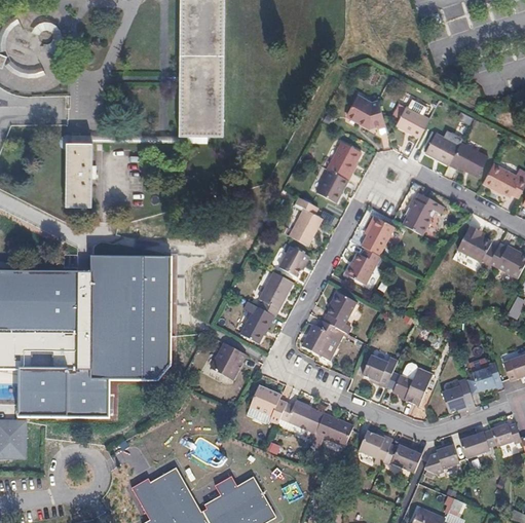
[(180,0),(178,132),(70,132),(70,139),(66,139),(65,201),(89,201),(90,139),(205,139),(205,132),(222,133),(224,0),(180,0)]
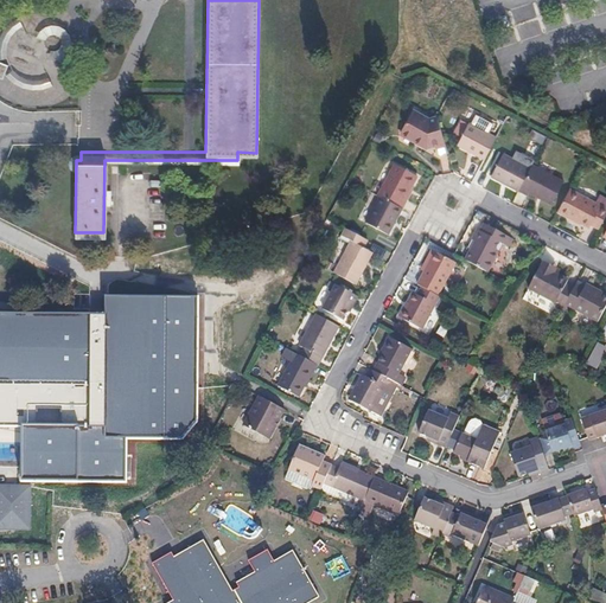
[(21,23),(17,13),(10,18),(5,23),(0,29),(0,53),(6,52),(5,46),(6,40),(8,34),(12,31),(16,27),(21,23)]
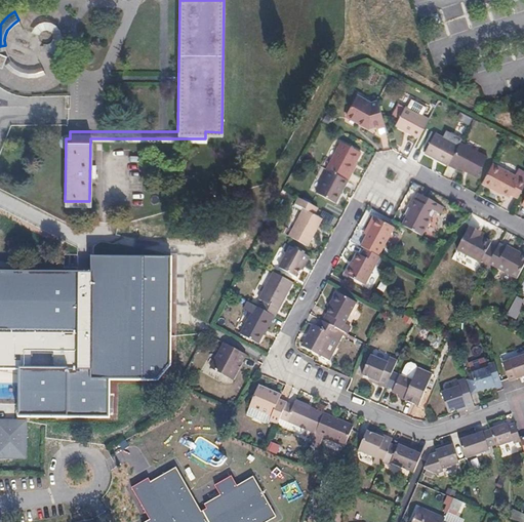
[(33,23),(31,29),(38,31),(40,28),(43,26),(47,26),(50,27),(51,31),(51,34),(50,38),(46,39),(43,40),(40,48),(47,48),(53,46),(58,42),(61,35),(61,30),(56,24),(51,18),(44,17),(38,19),(33,23)]
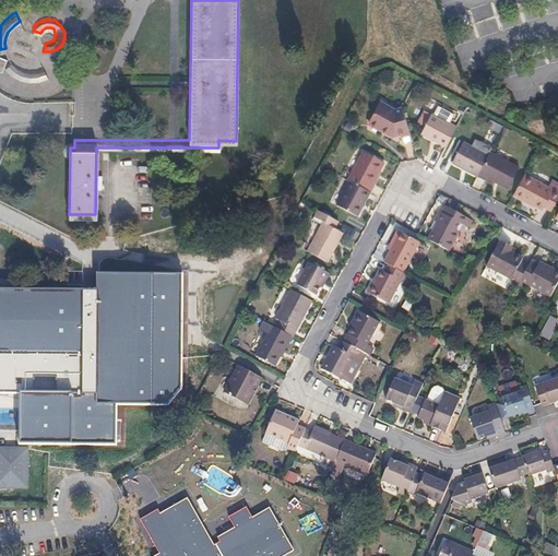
[(15,63),(11,61),(4,68),(9,72),(15,75),(23,79),(30,79),(36,79),(43,77),(47,74),(44,68),(37,70),(33,70),(28,70),(23,69),(19,67),(15,63)]
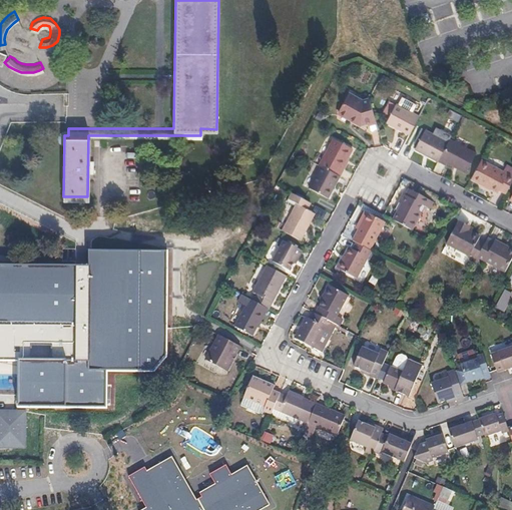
[(361,99),(347,92),(338,111),(359,122),(366,120),(369,129),(376,127),(367,97),(361,99)]
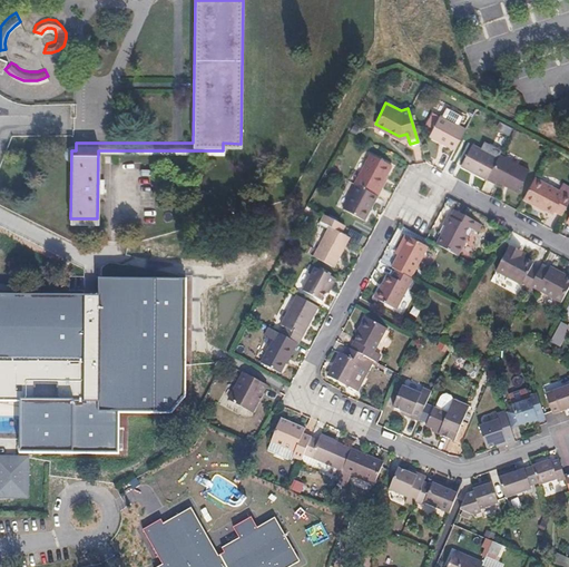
[(462,126),(437,111),(425,132),(451,146),(462,126)]
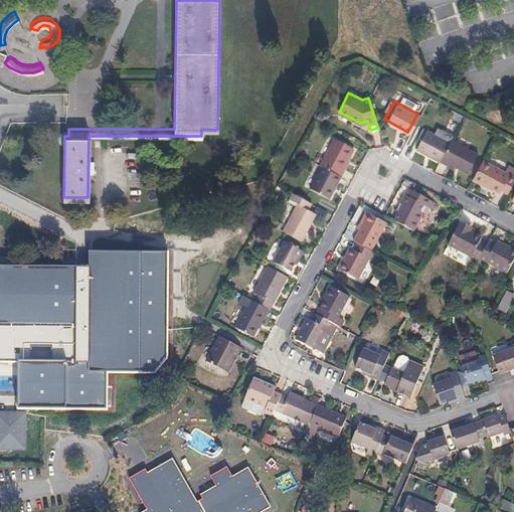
[(448,139),(423,127),(413,145),(438,158),(448,139)]
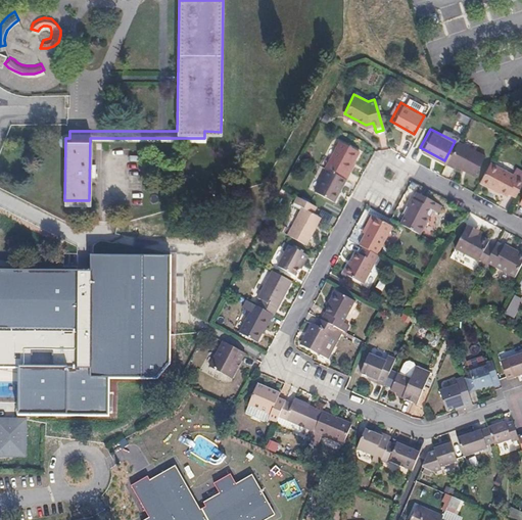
[(456,138),(455,141),(444,160),(453,164),(454,162),(473,173),(483,152),(456,138)]
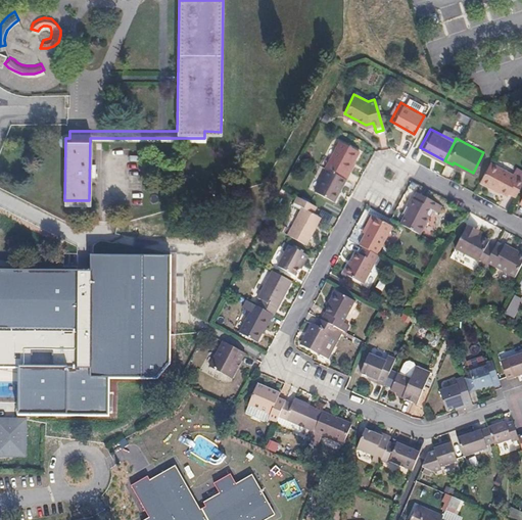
[(357,150),(336,140),(322,167),(323,168),(342,177),(357,150)]
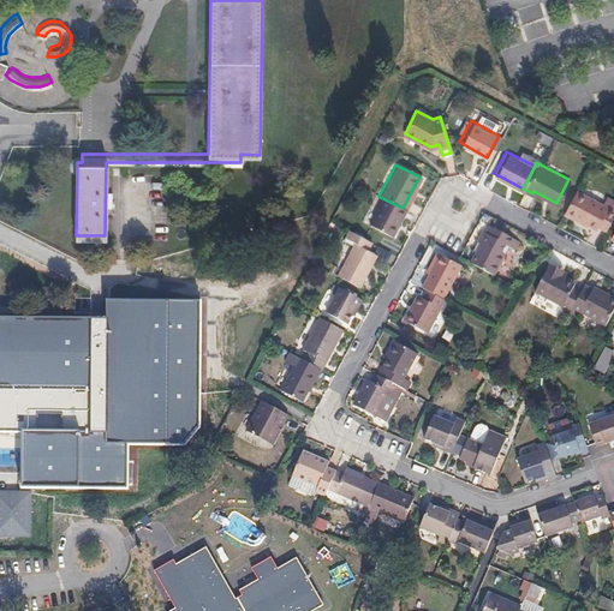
[(613,208),(574,186),(561,209),(592,226),(595,221),(603,226),(613,208)]
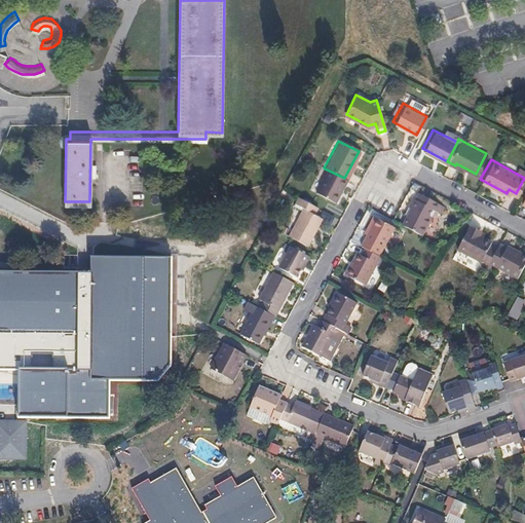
[(344,178),(325,169),(312,191),(333,201),(345,179),(344,178)]
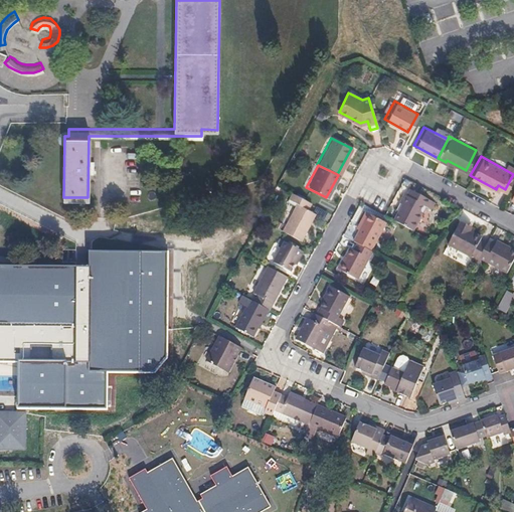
[(398,201),(401,202),(392,218),(411,228),(419,212),(416,211),(420,203),(426,207),(432,199),(408,187),(405,193),(402,192),(398,201)]
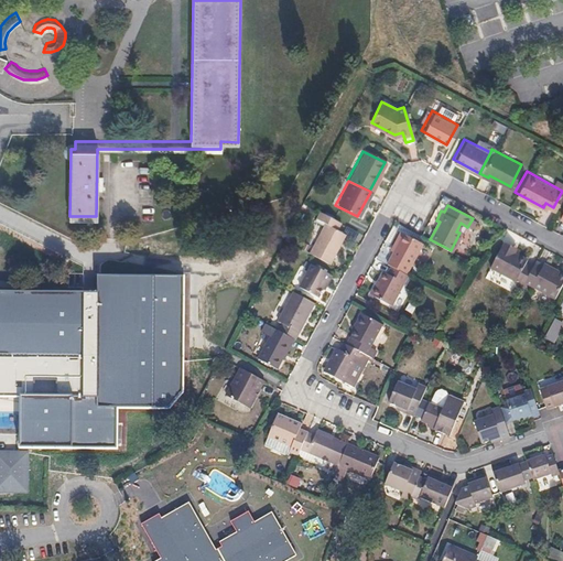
[(318,223),(323,224),(307,252),(328,262),(343,235),(337,233),(343,224),(323,214),(318,223)]
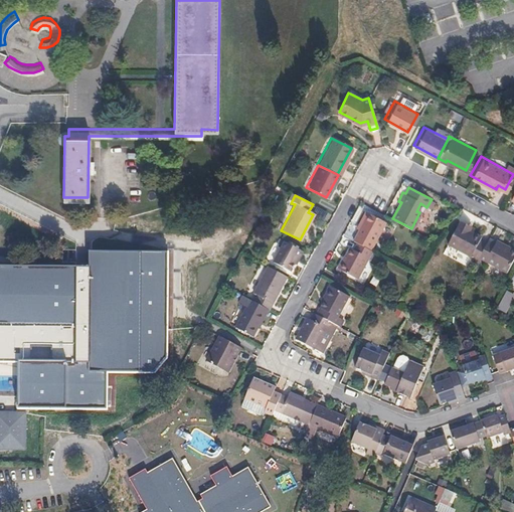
[(365,211),(362,210),(353,227),(356,229),(365,211)]
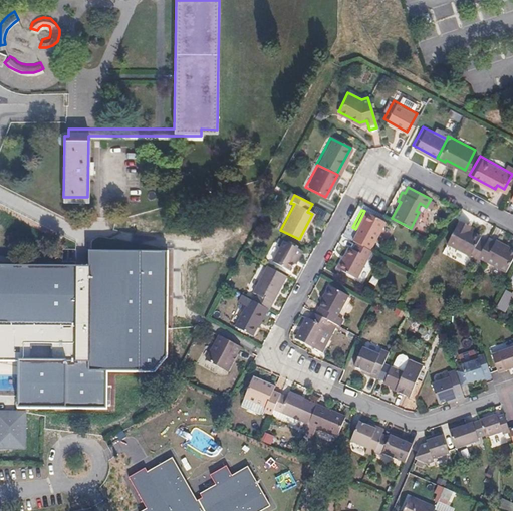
[(381,220),(364,211),(355,229),(351,239),(354,241),(367,248),(381,220)]
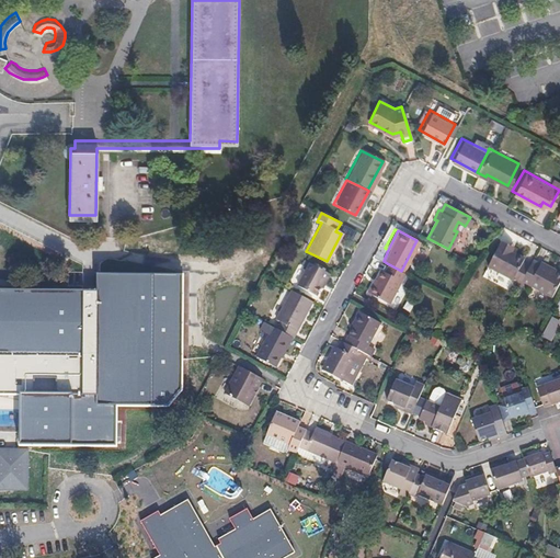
[(509,241),(500,237),(486,263),(518,280),(521,277),(528,262),(521,259),(523,255),(506,247),(509,241)]
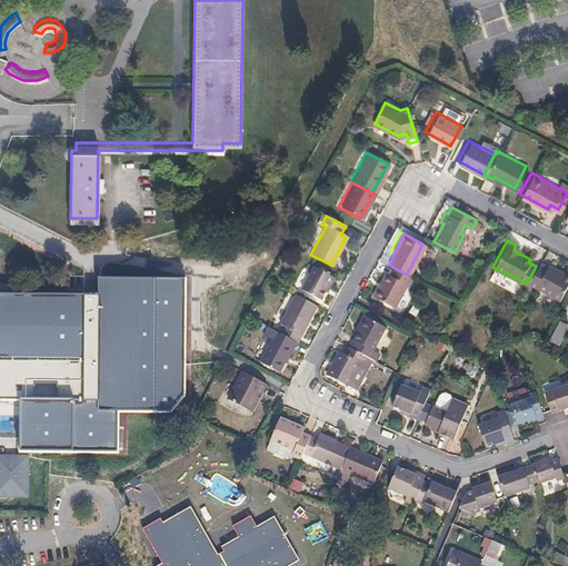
[(538,261),(536,266),(528,281),(558,297),(567,278),(567,276),(561,274),(556,270),(557,268),(548,262),(547,265),(538,261)]
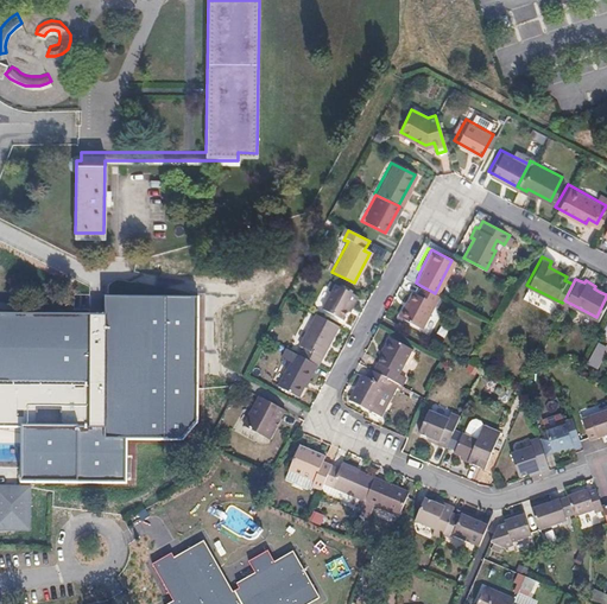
[(353,296),(333,285),(320,309),(340,319),(353,296)]
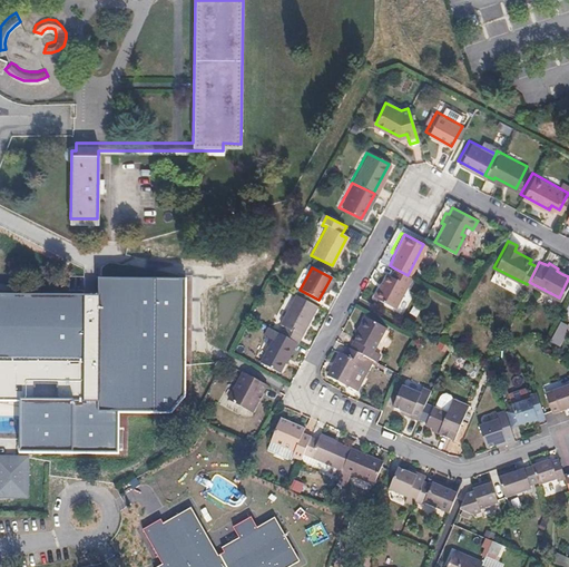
[(389,276),(385,274),(373,296),(399,310),(415,279),(408,275),(393,267),(389,276)]
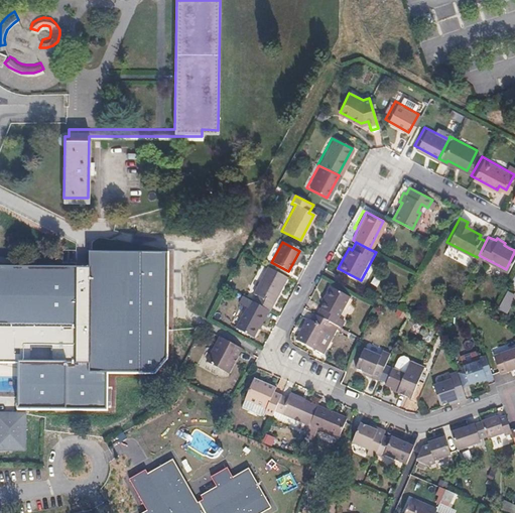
[(106,407),(106,370),(154,370),(166,357),(166,249),(88,248),(88,264),(0,264),(0,357),(18,358),(17,407),(106,407)]
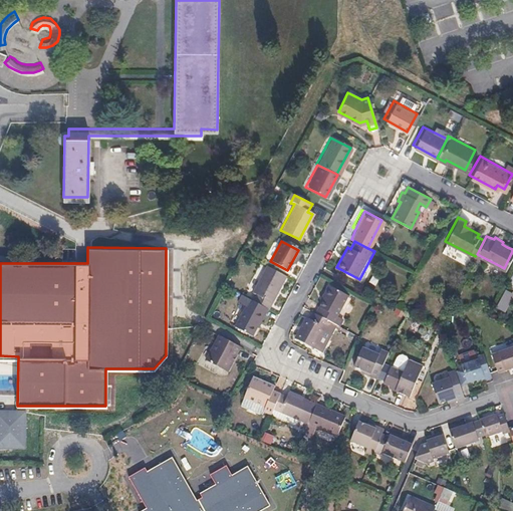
[(286,275),(265,264),(251,290),(255,292),(251,299),(268,308),(268,309),(286,275)]
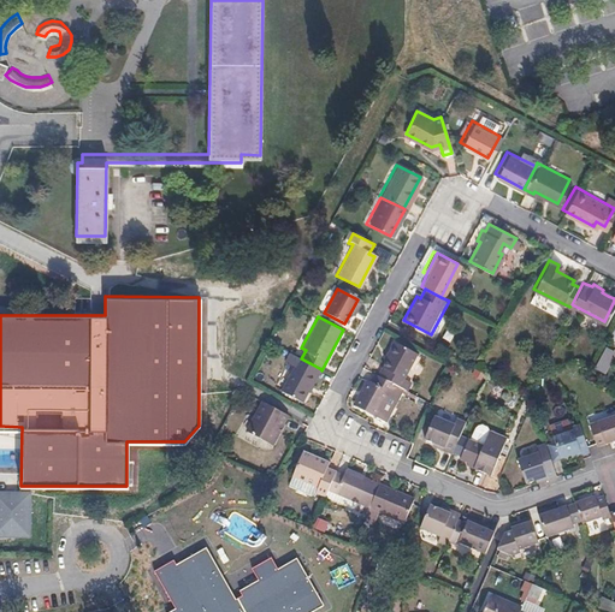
[(388,355),(385,358),(382,366),(402,376),(415,352),(392,339),(384,354),(388,355)]
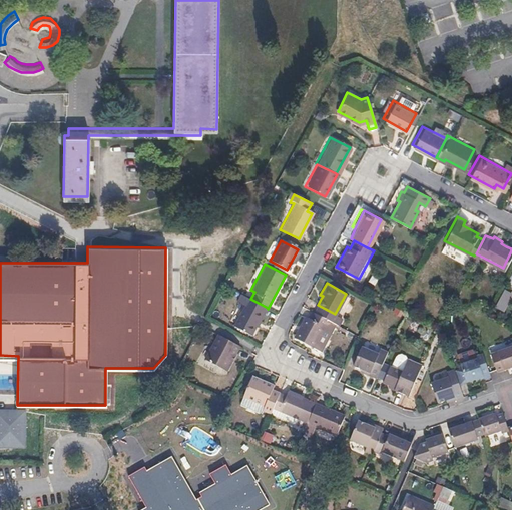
[(235,301),(243,305),(232,327),(249,336),(258,322),(260,323),(268,308),(250,299),(239,294),(235,301)]
